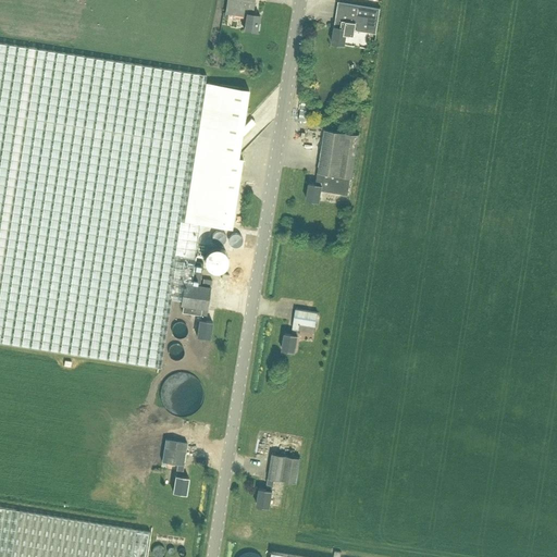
[(255,0),(226,0),(224,12),(245,15),(243,28),(257,31),(259,14),(252,13),(254,2),(255,2),(255,0)]
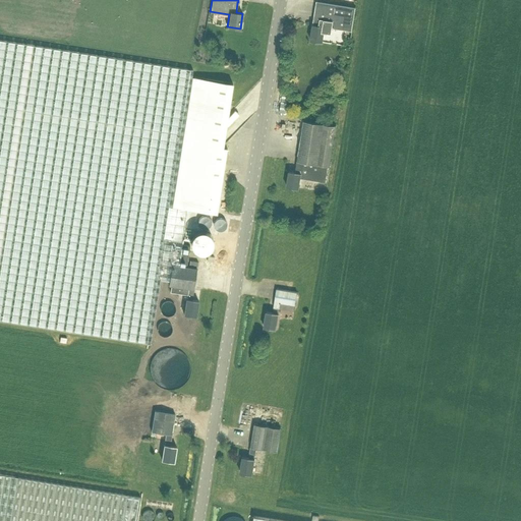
[(312,23),(310,40),(323,42),(324,32),(331,33),(332,27),(351,31),(355,8),(316,2),(312,23)]
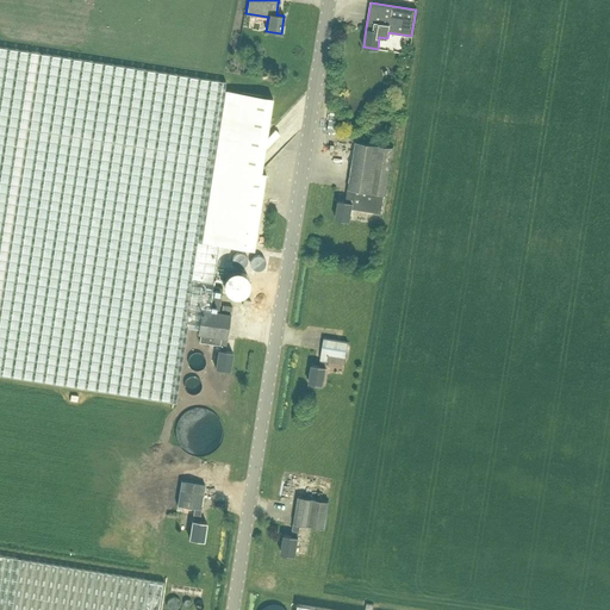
[(176,387),(186,328),(198,329),(200,310),(207,311),(218,244),(200,242),(211,167),(212,167),(224,91),(226,81),(60,55),(0,45),(0,375),(174,404),(176,387)]
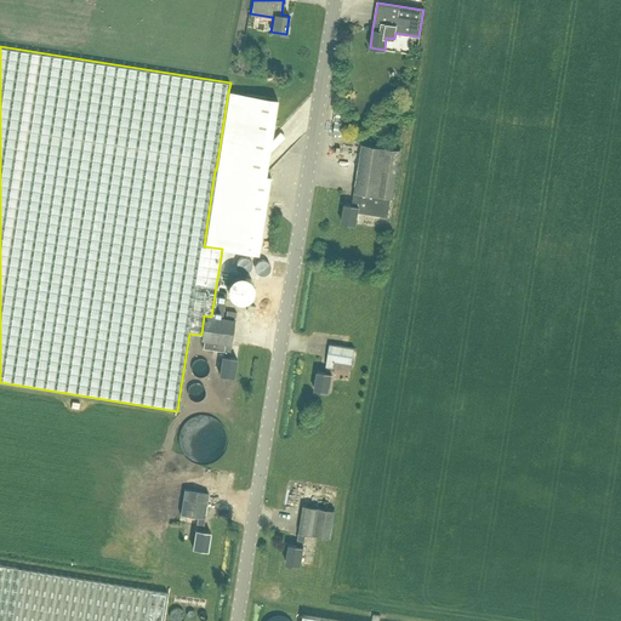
[(266,175),(278,100),(228,92),(216,170),(215,170),(204,246),(222,249),(258,255),(271,176),(266,175)]
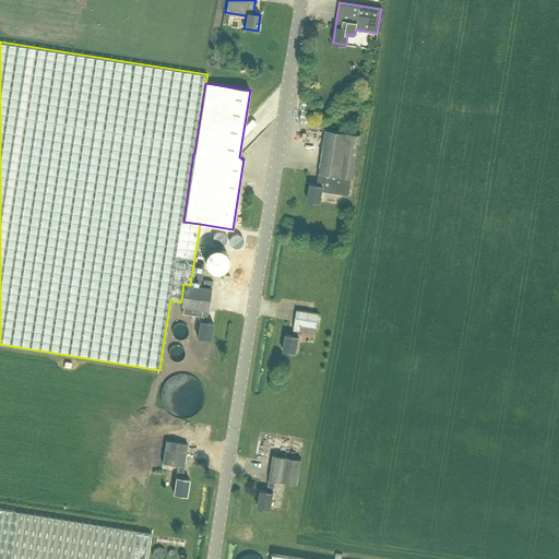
[(251,144),(260,134),(257,130),(247,140),(251,144)]
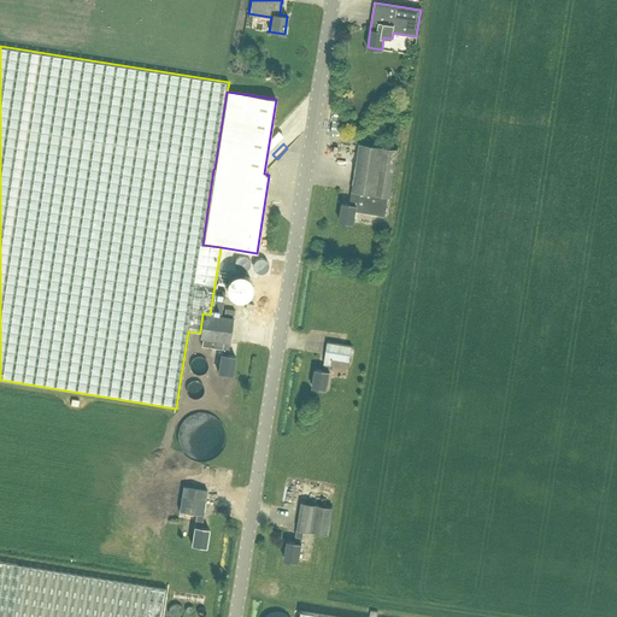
[(385,216),(387,198),(391,199),(398,150),(385,147),(370,145),(359,144),(350,205),(342,204),(339,221),(353,223),(356,211),(385,216)]
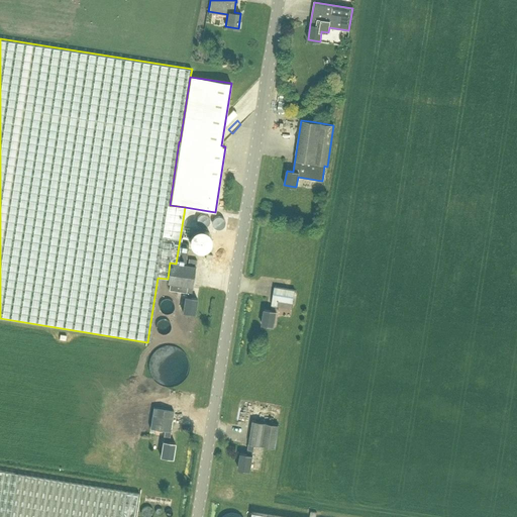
[(196,222),(197,222),(198,222),(199,221),(200,221),(201,220),(201,219),(202,219),(202,218),(202,217),(202,216),(202,215),(201,214),(200,213),(199,213),(198,212),(197,212),(196,212),(195,212),(194,213),(193,213),(193,214),(192,215),(192,216),(192,217),(192,218),(192,219),(193,220),(194,221),(195,222),(196,222)]
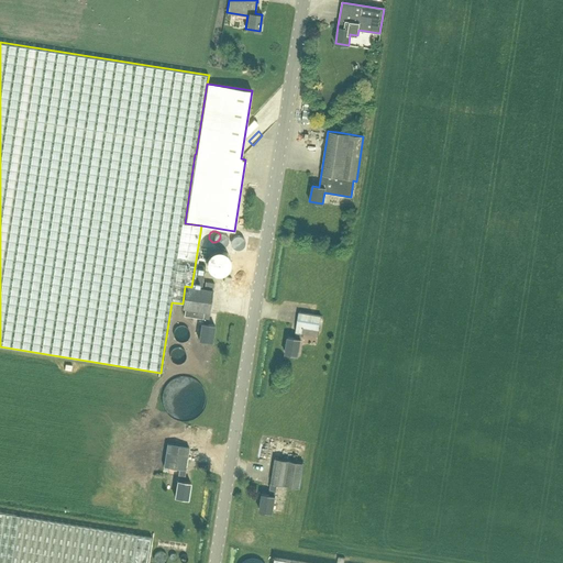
[(231,246),(232,246),(233,246),(234,246),(235,245),(236,245),(236,244),(238,244),(238,243),(238,242),(239,241),(239,240),(238,240),(238,239),(236,238),(236,236),(235,236),(235,235),(234,235),(233,235),(232,235),(231,235),(230,235),(229,236),(228,238),(228,239),(228,240),(228,241),(228,242),(228,243),(228,244),(229,244),(230,245),(231,246)]
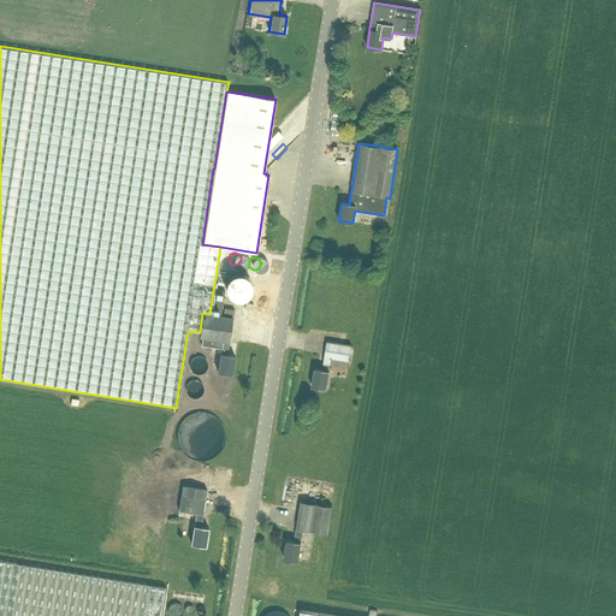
[(237,297),(240,297),(241,297),(242,297),(244,297),(246,296),(247,295),(248,294),(250,292),(250,291),(252,290),(252,289),(252,288),(252,286),(252,285),(252,284),(252,283),(252,282),(250,279),(250,278),(249,278),(248,277),(246,276),(246,274),(243,274),(242,273),(240,273),(238,273),(237,274),(235,274),(234,276),(231,277),(231,278),(230,279),(229,280),(229,282),(229,283),(227,284),(229,286),(229,288),(229,290),(230,291),(231,294),(232,295),(234,295),(235,296),(236,297),(237,297)]
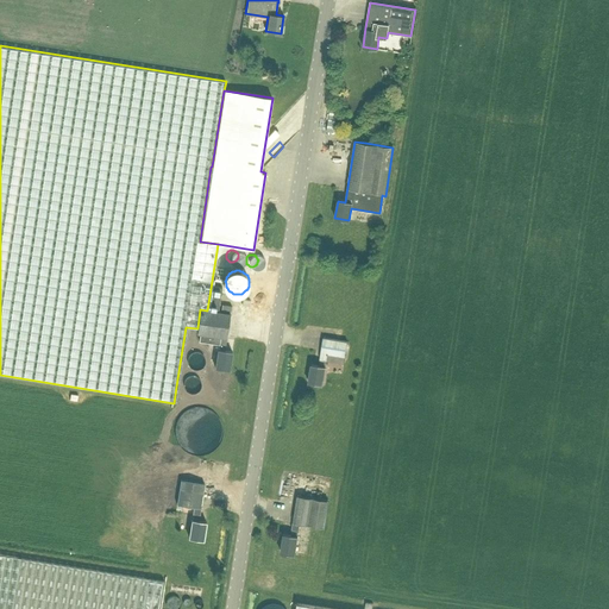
[(230,314),(207,311),(200,309),(198,328),(198,332),(200,333),(199,340),(219,344),(218,349),(214,366),(230,369),(232,351),(224,350),(226,338),(230,314)]
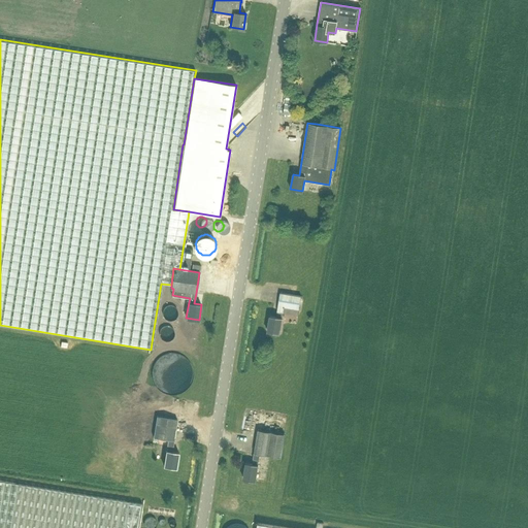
[(284,306),(299,308),(301,296),(281,292),(276,317),(270,316),(267,331),(279,333),(282,318),(284,306)]
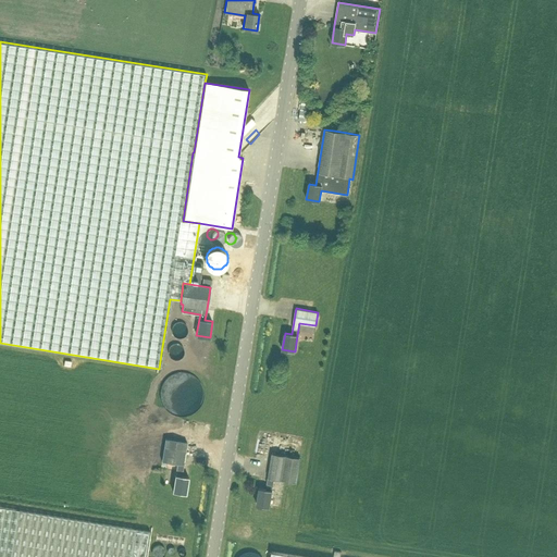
[(178,341),(180,341),(181,341),(182,341),(184,341),(185,339),(186,339),(187,338),(188,336),(189,336),(189,335),(189,334),(190,333),(190,332),(190,331),(190,330),(190,329),(189,326),(189,325),(188,325),(187,323),(186,322),(185,322),(183,321),(182,321),(181,321),(178,321),(177,321),(176,321),(174,322),(174,323),(173,323),(172,325),(171,326),(171,327),(171,329),(170,330),(170,331),(170,332),(171,333),(171,334),(171,335),(172,336),(173,337),(174,338),(174,339),(175,339),(177,341),(178,341)]
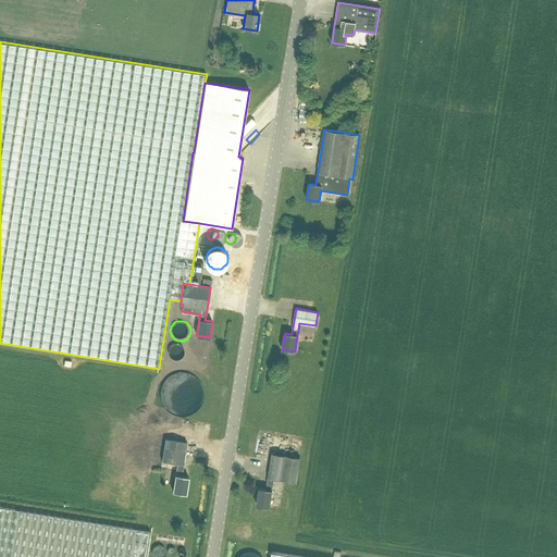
[(174,363),(175,363),(177,363),(178,363),(178,362),(181,362),(182,361),(183,361),(184,360),(185,359),(185,357),(186,357),(186,355),(186,354),(186,353),(186,351),(186,350),(186,349),(185,348),(185,347),(184,346),(183,345),(182,344),(180,344),(178,343),(176,343),(174,343),(172,344),(171,344),(171,345),(169,346),(168,347),(168,348),(166,349),(166,350),(166,353),(166,354),(166,355),(166,357),(168,357),(168,358),(169,359),(170,361),(171,361),(173,362),(174,363)]
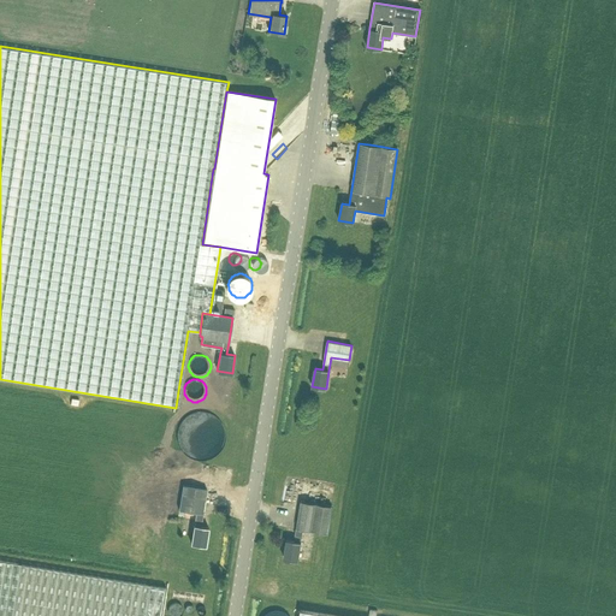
[(197,461),(200,462),(202,462),(203,462),(206,461),(208,461),(211,460),(212,460),(214,458),(215,457),(218,456),(219,455),(220,452),(223,451),(224,449),(224,448),(225,445),(226,443),(226,442),(226,439),(226,437),(226,434),(226,432),(226,431),(225,428),(224,426),(224,425),(223,422),(220,421),(219,419),(218,418),(215,416),(214,415),(212,414),(211,414),(208,413),(206,413),(203,412),(202,412),(200,412),(197,413),(195,413),(194,413),(191,414),(189,415),(188,416),(185,418),(184,419),(183,421),(182,422),(181,425),(179,426),(178,428),(178,431),(177,432),(177,434),(177,437),(177,439),(177,442),(178,443),(178,445),(179,448),(181,449),(182,451),(183,452),(184,455),(185,456),(188,457),(189,458),(191,460),(194,460),(195,461),(197,461)]
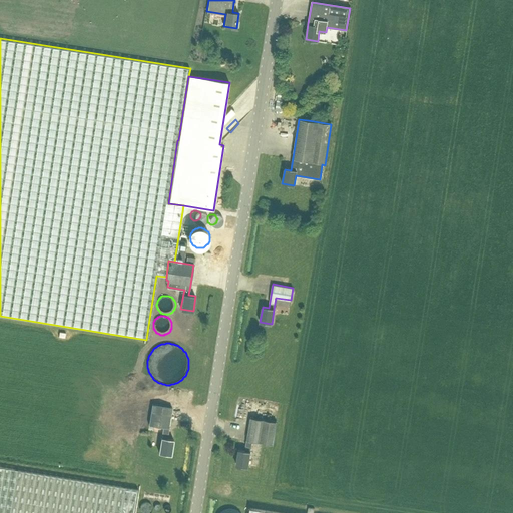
[(173,440),(166,439),(171,408),(151,405),(148,425),(162,427),(161,438),(158,453),(170,454),(173,440)]
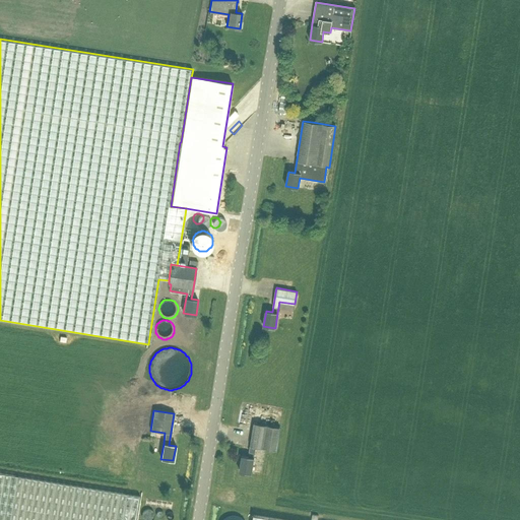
[(254,458),(255,448),(276,451),(279,427),(254,423),(248,457),(242,455),(240,471),(252,473),(254,458)]
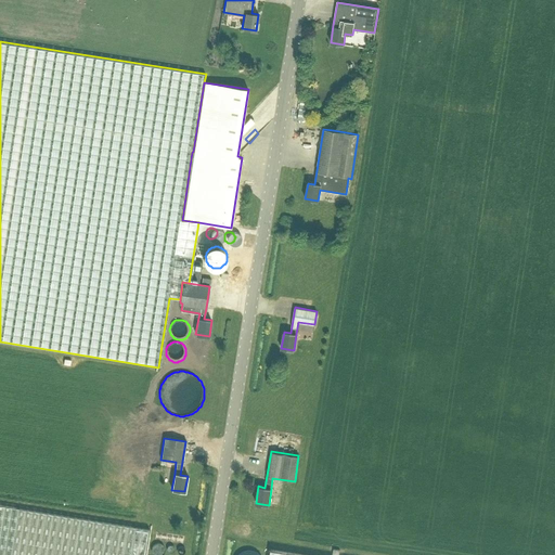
[(144,554),(149,529),(0,504),(0,554),(144,554)]
